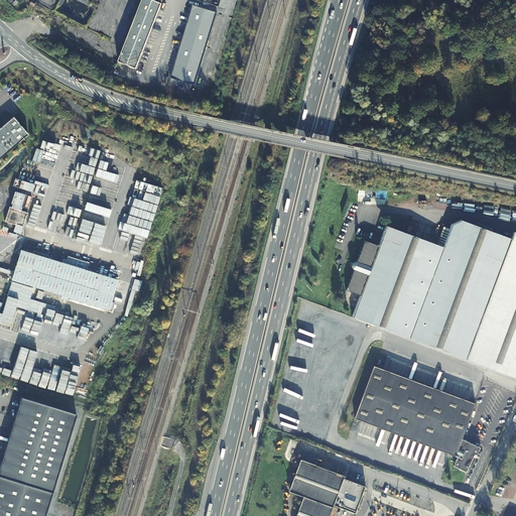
[(135,69),(160,3),(152,0),(140,0),(116,61),(135,69)]
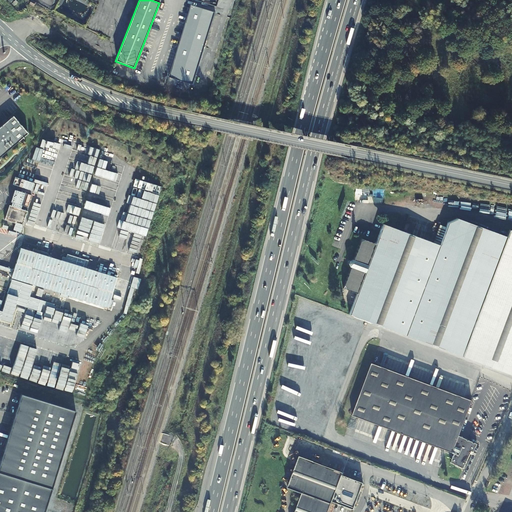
[(214,13),(190,4),(165,75),(190,83),(214,13)]
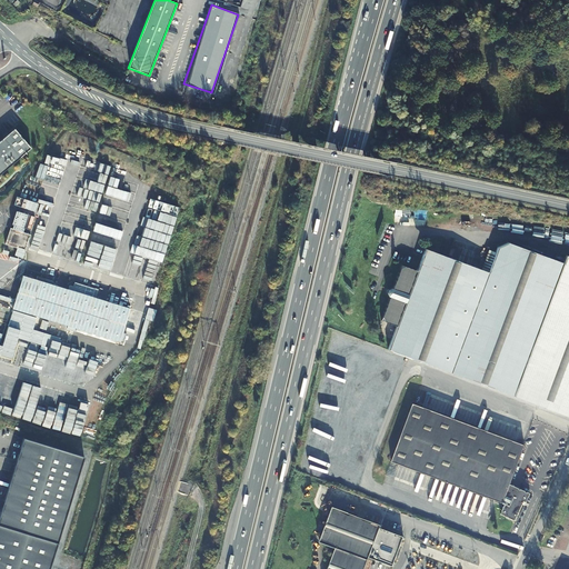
[(32,149),(13,128),(0,139),(0,176),(23,156),(32,149)]
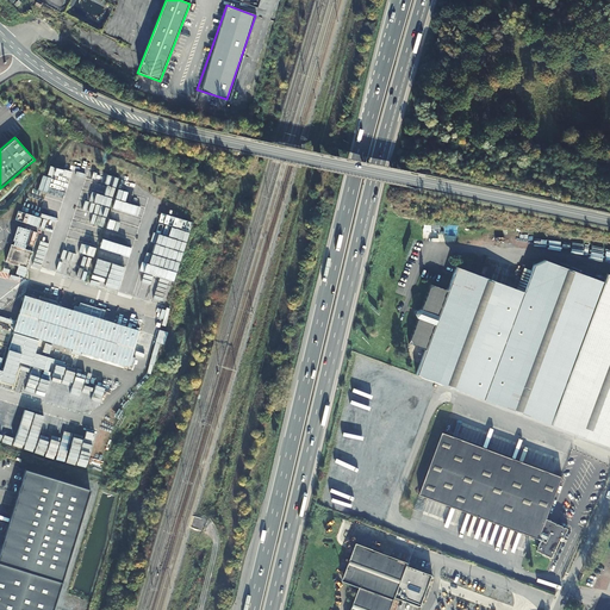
[(54,168),(39,217),(47,219),(45,224),(42,224),(41,228),(53,231),(55,221),(57,221),(60,212),(62,213),(70,184),(61,180),(64,170),(54,168)]
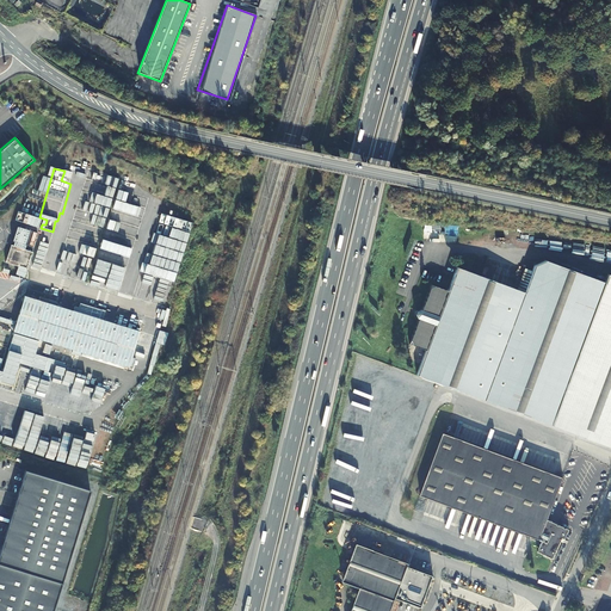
[(106,229),(129,235),(133,226),(137,227),(140,217),(135,216),(137,207),(134,207),(134,210),(135,210),(134,215),(112,209),(110,218),(112,220),(111,224),(107,223),(106,229)]
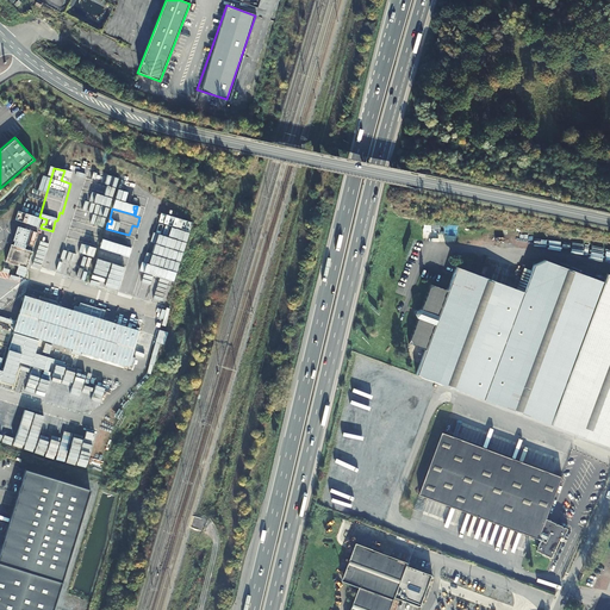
[(31,216),(29,224),(36,226),(38,218),(31,216)]
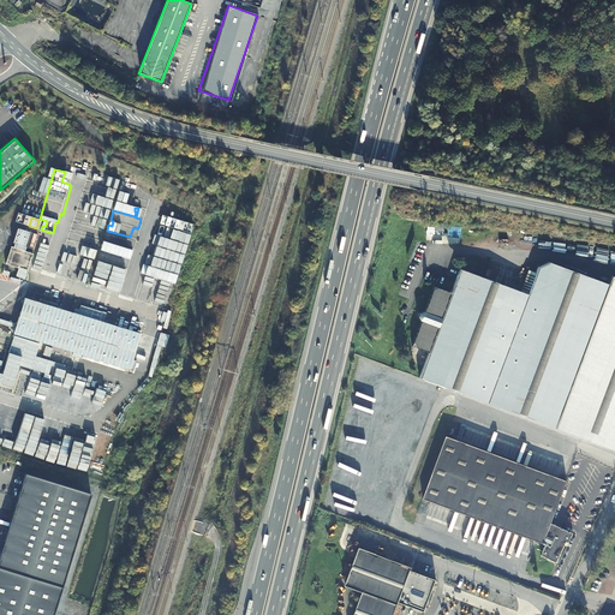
[(155,232),(163,236),(167,227),(157,224),(155,232)]
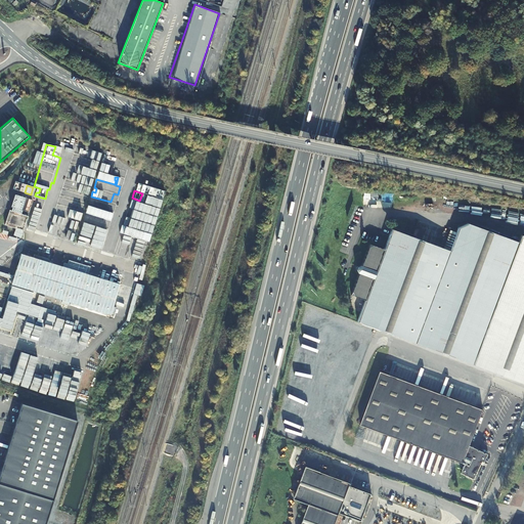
[(85,203),(87,195),(80,193),(78,202),(85,203)]
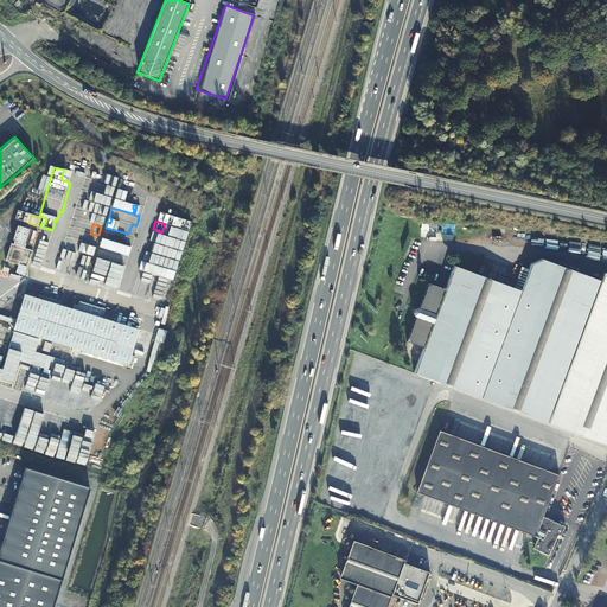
[(11,243),(5,261),(27,268),(32,250),(24,248),(25,243),(32,246),(37,231),(17,225),(12,240),(14,240),(12,244),(11,243)]
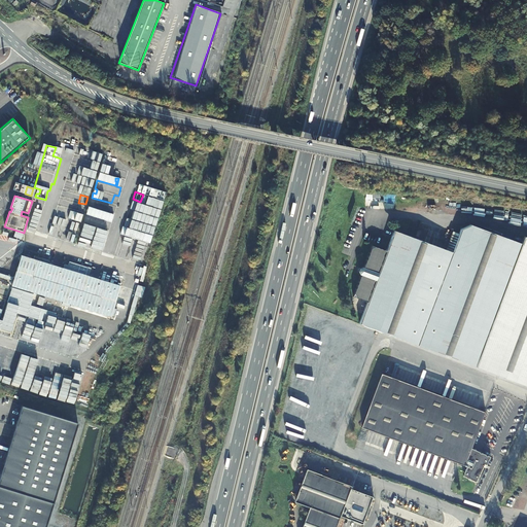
[(103,229),(107,230),(108,221),(110,221),(112,213),(88,207),(85,215),(105,219),(103,229)]
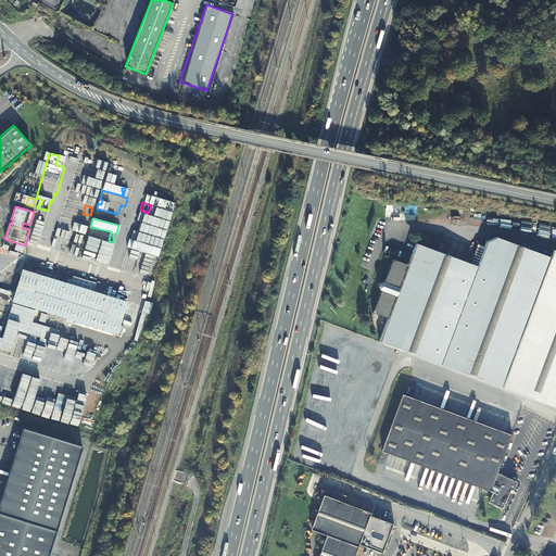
[(154,265),(165,229),(136,222),(134,229),(147,234),(144,243),(134,240),(131,249),(129,248),(124,266),(136,270),(139,261),(154,265)]
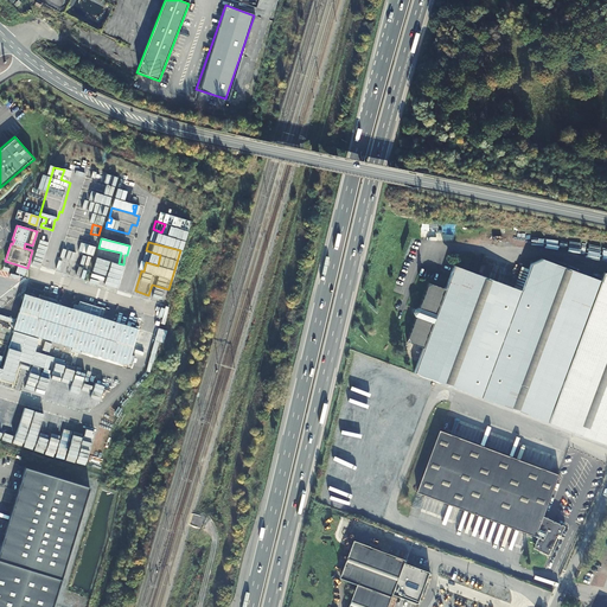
[(93,255),(94,247),(82,244),(81,253),(93,255)]
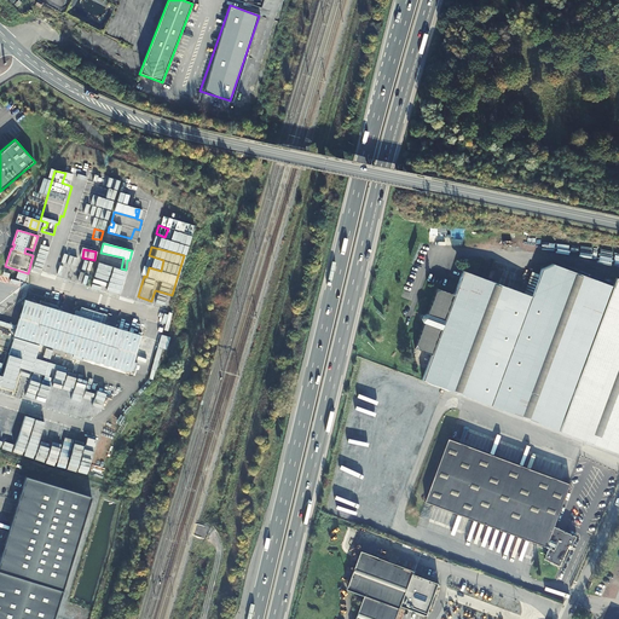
[(432,353),(421,377),(557,431),(612,285),(553,262),(541,267),(531,294),(464,268),(453,293),(439,287),(428,312),(426,311),(422,312),(421,316),(422,319),(424,320),(415,346),(432,353)]
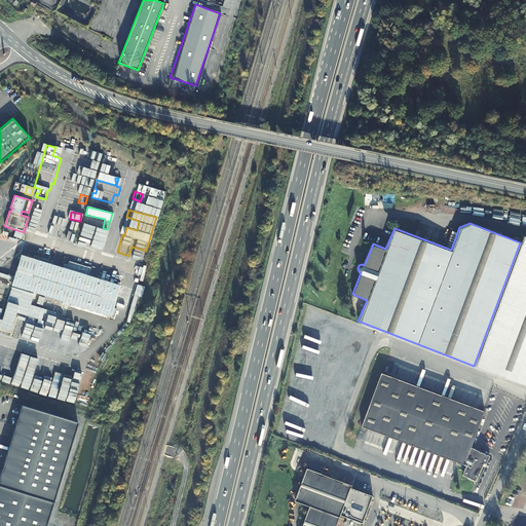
[(520,242),(474,366),(525,385),(525,236),(523,235),(520,242)]
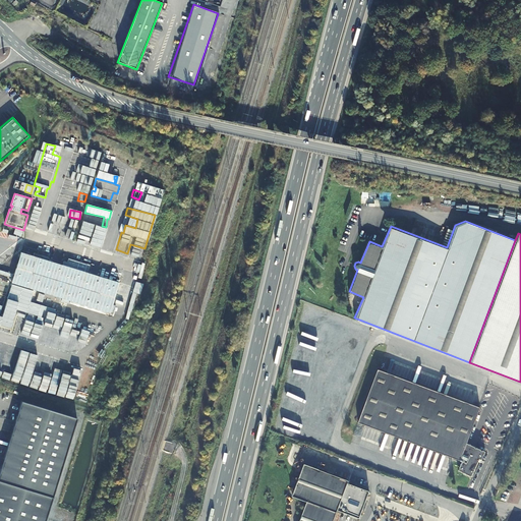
[(11,282),(110,313),(114,298),(99,293),(99,292),(114,297),(119,282),(20,251),(16,267),(32,272),(32,273),(15,268),(11,282)]
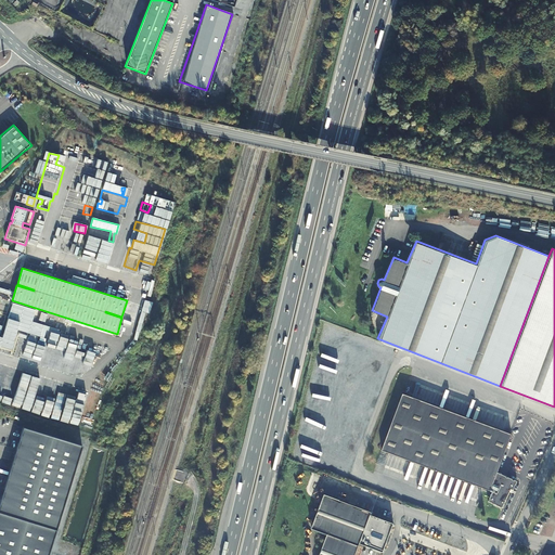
[(0,287),(0,296),(9,299),(11,292),(0,287)]
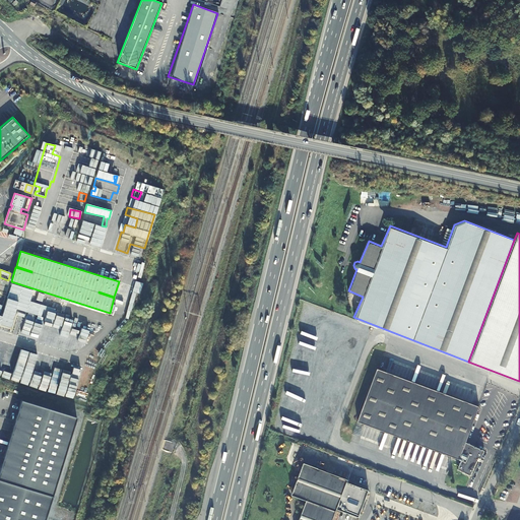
[(56,323),(59,312),(25,303),(20,321),(30,323),(29,326),(39,328),(36,338),(45,341),(50,322),(56,323)]
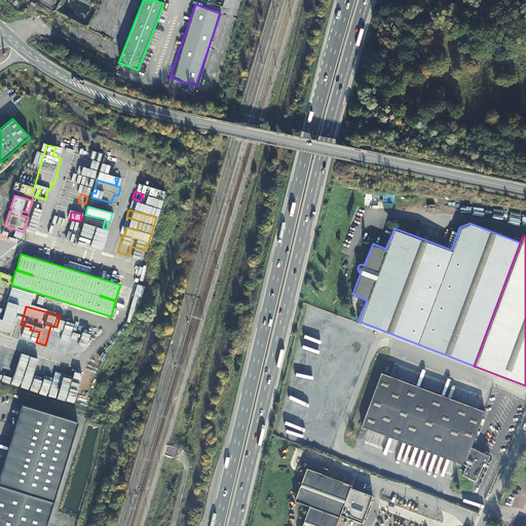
[(67,342),(70,323),(62,322),(59,341),(67,342)]
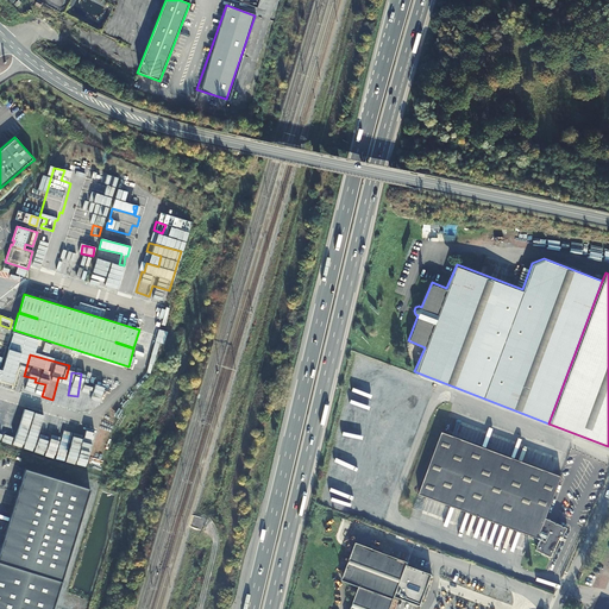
[(89,400),(95,384),(85,381),(79,395),(89,400)]
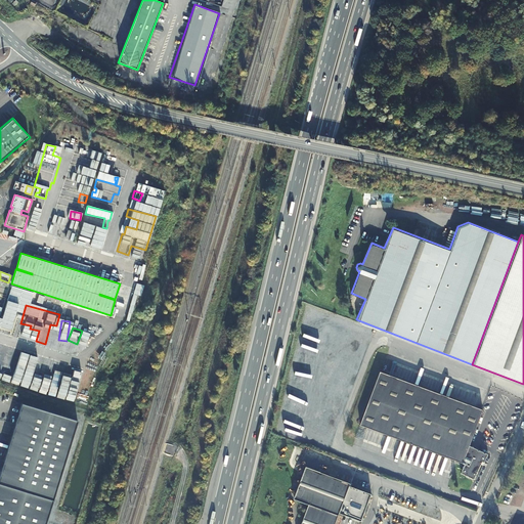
[(487,452),(469,444),(482,409),(380,369),(359,422),(465,463),(462,473),(476,478),(482,461),(484,462),(487,452)]
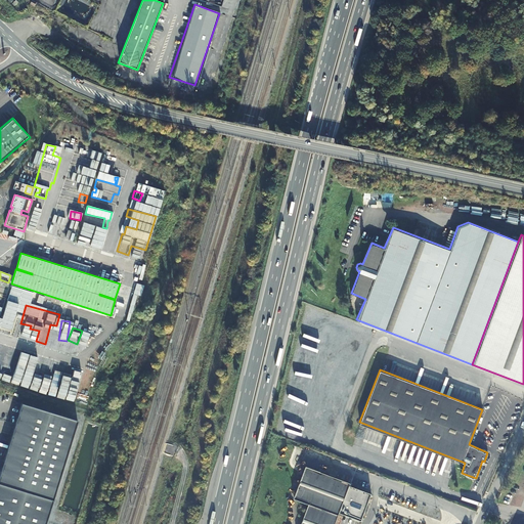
[(40,375),(33,374),(31,386),(39,387),(40,375)]
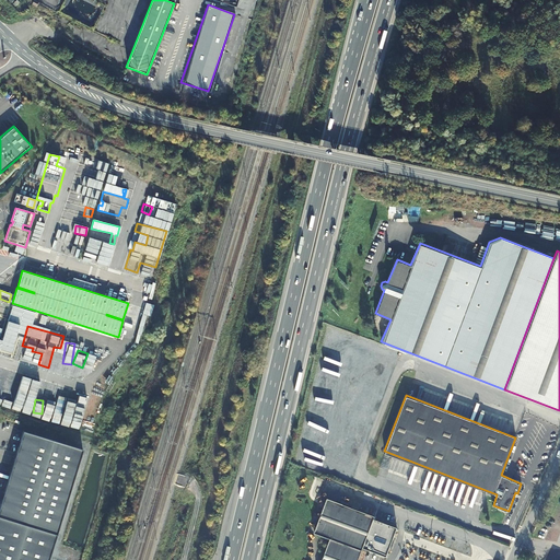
[(0,559),(47,559),(82,451),(23,433),(1,502),(0,505),(0,559)]
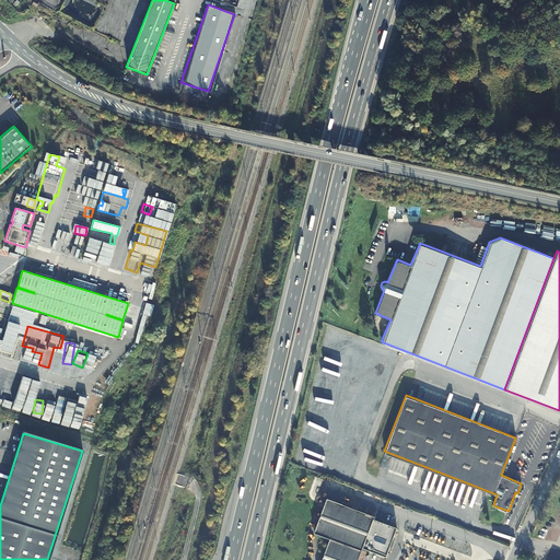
[(356,559),(374,515),(327,497),(315,531),(329,537),(321,559),(356,559)]
